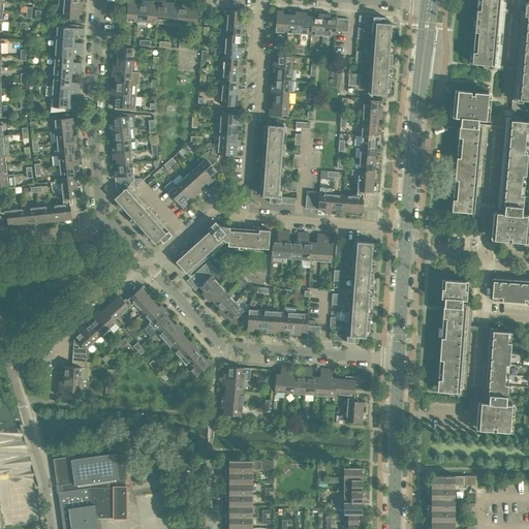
[(127,0),(126,21),(136,22),(137,3),(133,3),(133,0),(127,0)]
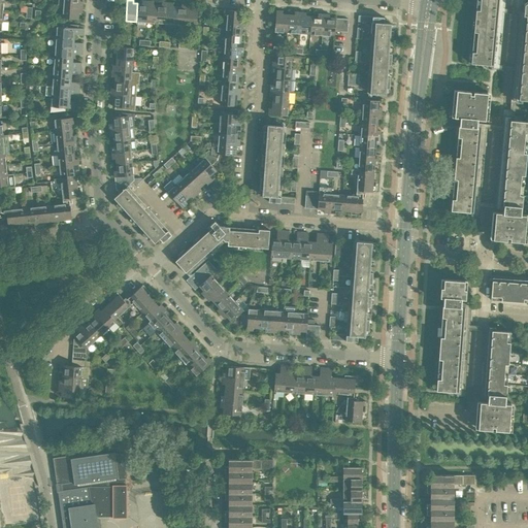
[(476,0),(470,63),(493,65),(498,0),(476,0)]
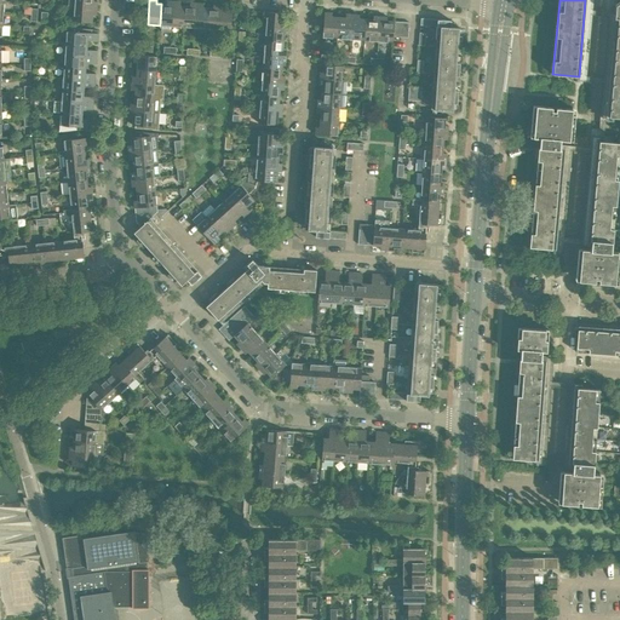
[(161,4),(160,26),(160,28),(161,28),(161,32),(171,32),(172,27),(173,1),(167,1),(166,5),(161,4)]
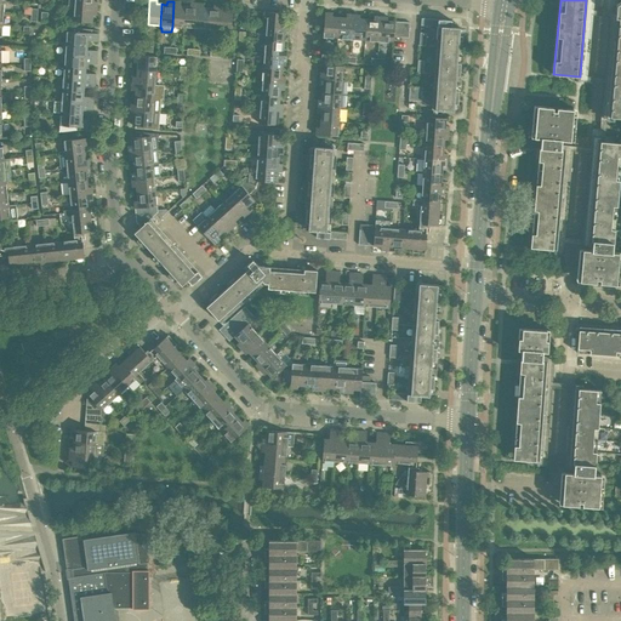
[(172,27),(183,28),(186,6),(181,5),(181,1),(174,1),(172,27)]
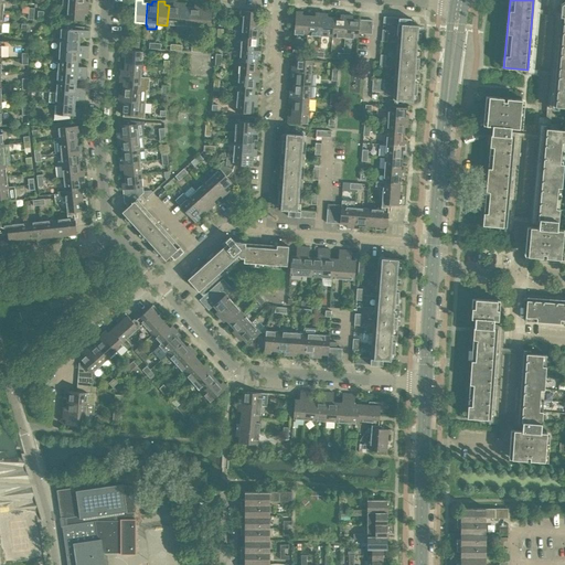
[(564,1),(561,4),(560,16),(560,17),(552,106),(564,107),(564,1)]
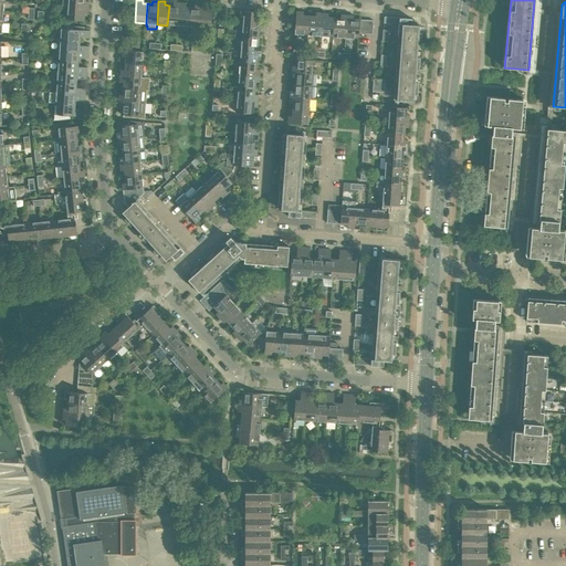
[(167,25),(178,25),(179,2),(174,2),(174,6),(169,6),(167,25)]
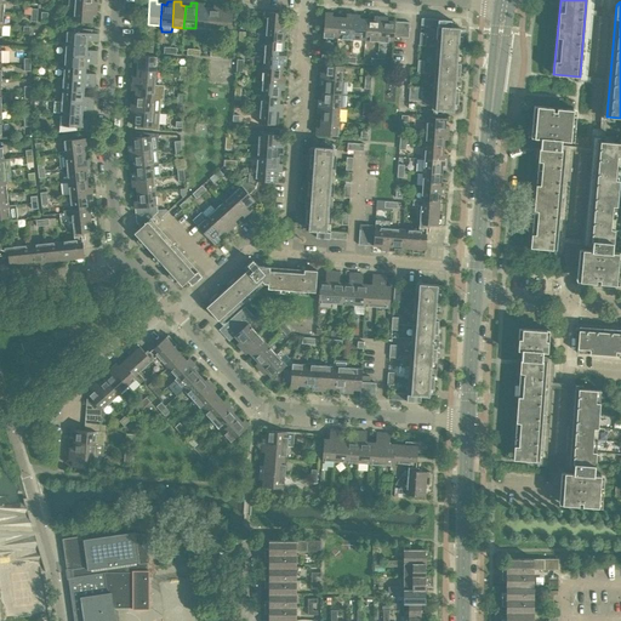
[(195,28),(206,29),(209,7),(204,7),(204,4),(197,3),(195,28)]
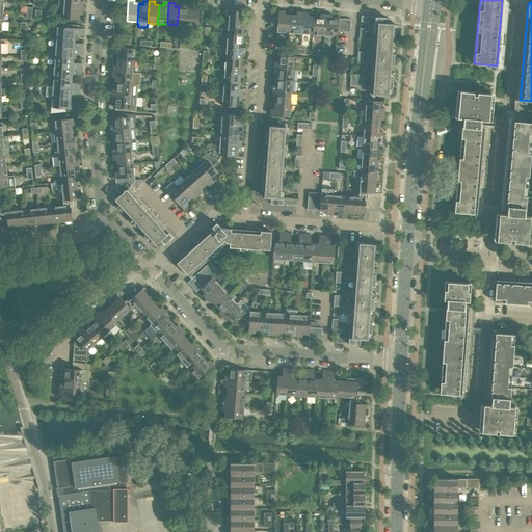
[(177,25),(187,26),(189,4),(183,3),(183,6),(179,6),(177,25)]
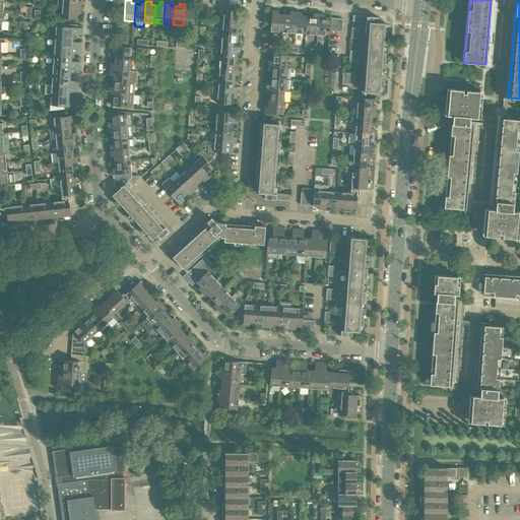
[(185,4),(183,25),(193,25),(194,8),(190,7),(190,4),(185,4)]
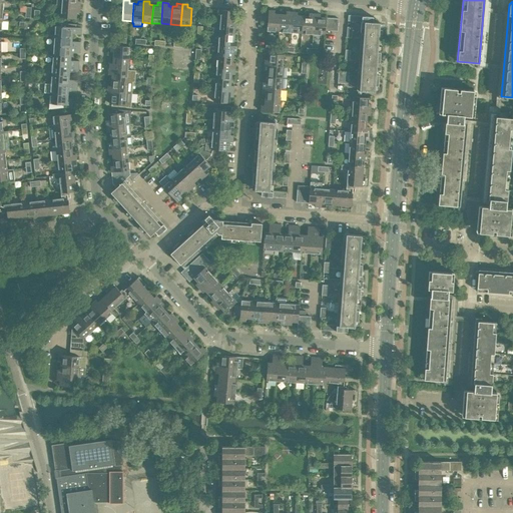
[(79,7),(61,6),(60,17),(76,19),(76,12),(79,13),(79,7)]
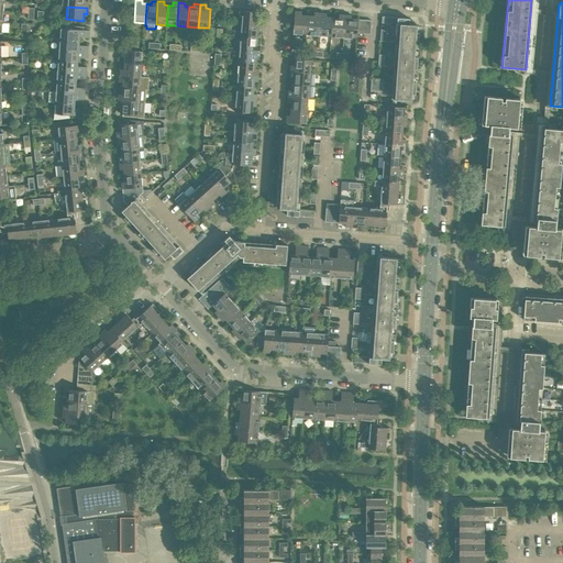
[(242,11),(241,23),(262,25),(262,19),(258,19),(260,12),(242,11)]
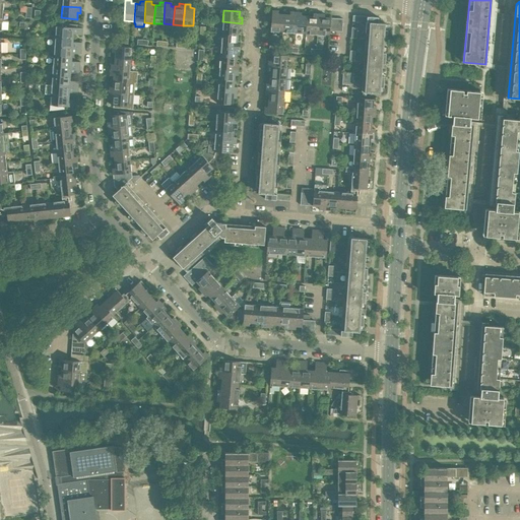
[(270,31),(282,33),(283,14),(278,14),(278,11),(272,10),(270,31)]
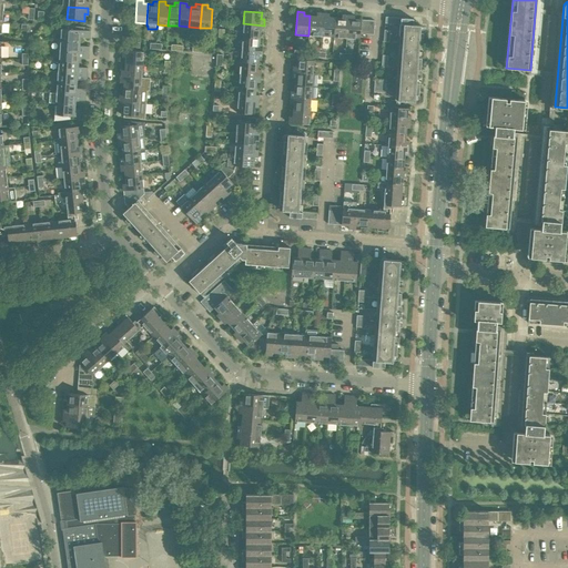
[(308,36),(321,37),(323,13),(316,13),(316,17),(310,16),(308,36)]
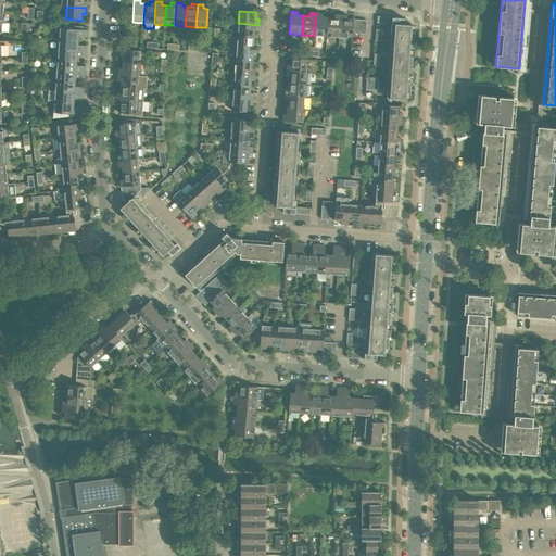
[(314,36),(327,37),(328,17),(321,16),(323,13),(316,13),(314,36)]
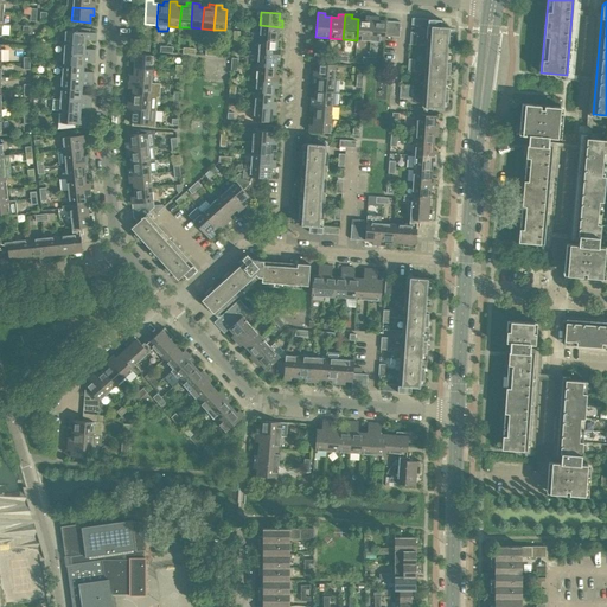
[(357,40),(370,42),(372,17),(365,16),(365,19),(358,19),(357,40)]
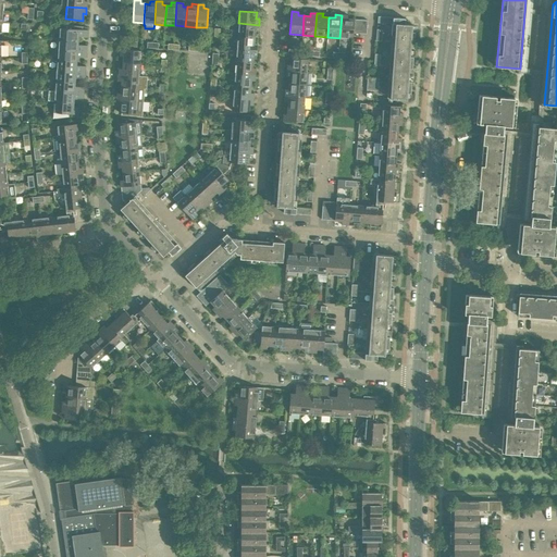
[(342,15),(339,38),(353,38),(353,33),(354,20),(347,19),(347,15),(342,15)]
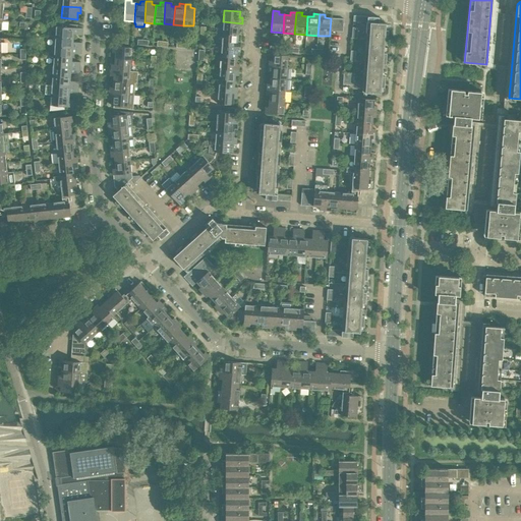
[(370,16),(370,22),(364,93),(381,94),(381,88),(384,88),(385,76),(382,75),(383,64),(386,64),(387,53),(384,53),(385,41),(388,41),(389,30),(386,30),(386,23),(379,22),(380,17),(370,16)]
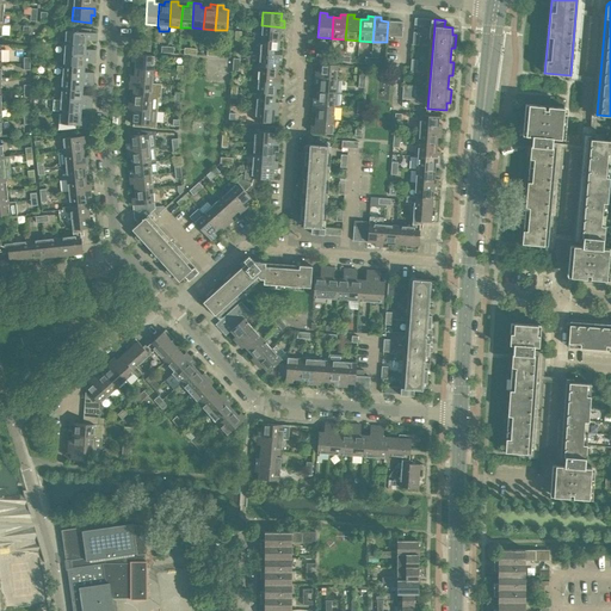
[(261,25),(261,39),(279,41),(279,34),(283,35),(284,28),(261,25)]
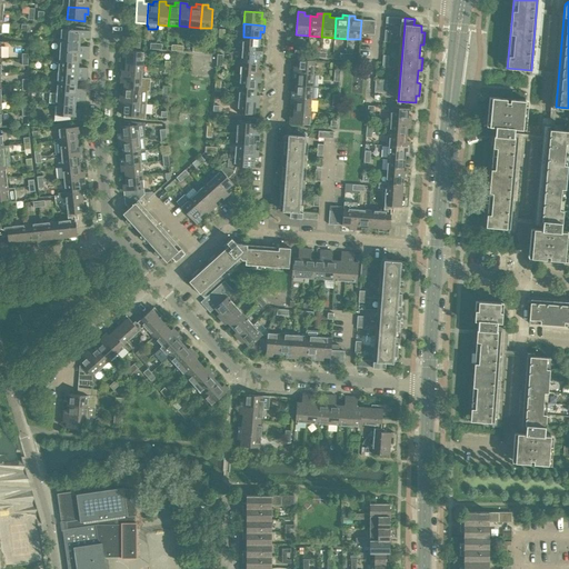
[(61,26),(60,40),(80,41),(80,37),(90,38),(90,31),(85,30),(85,27),(61,26)]
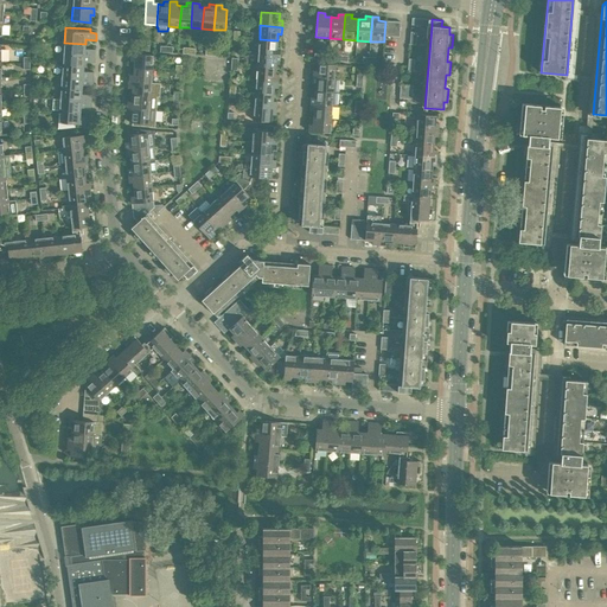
[(260,39),(259,52),(280,53),(280,48),(276,48),(278,40),(260,39)]
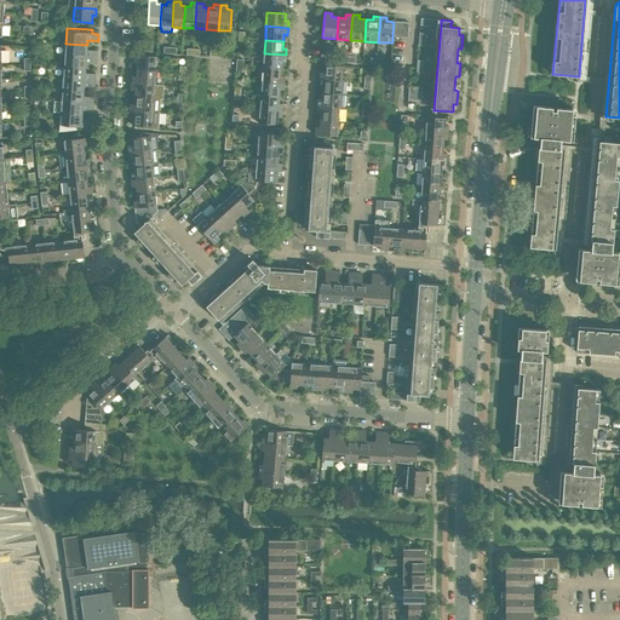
[(65,44),(64,56),(96,57),(97,51),(87,50),(87,45),(65,44)]
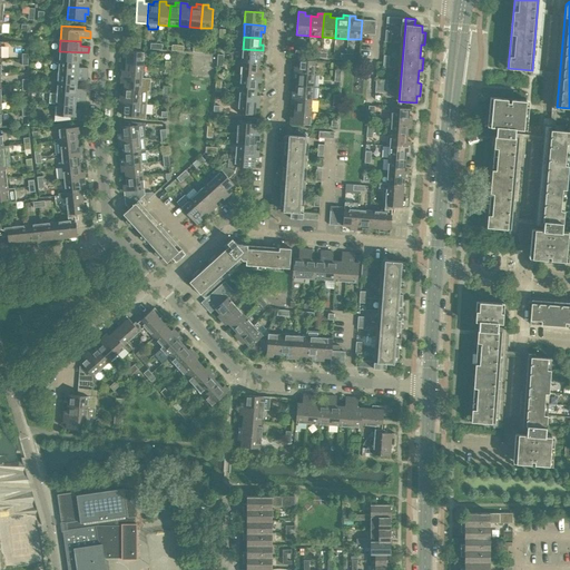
[(243,49),(242,62),(258,64),(259,57),(263,57),(263,50),(243,49)]
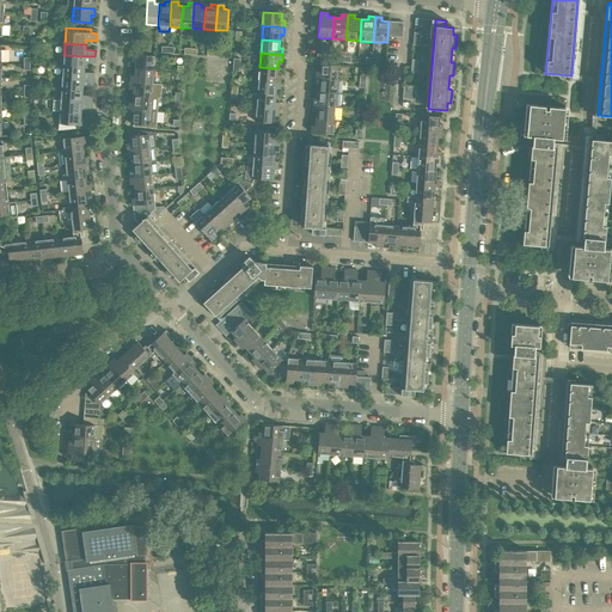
[(135,62),(135,68),(153,69),(154,56),(133,54),(132,61),(135,62)]
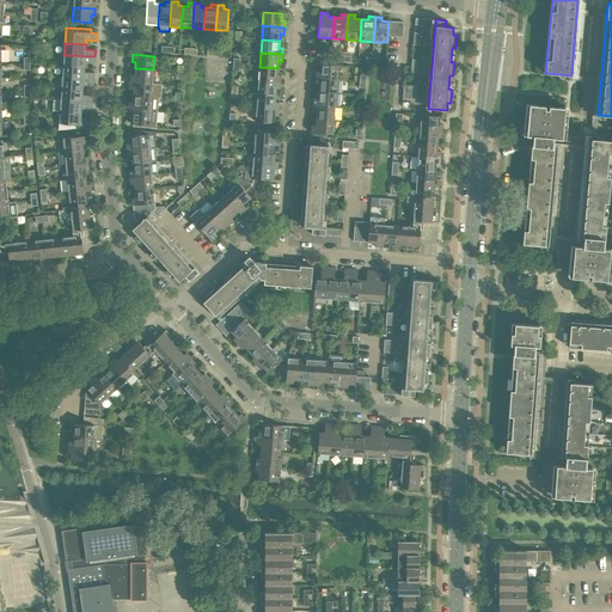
[(63,55),(63,66),(84,67),(85,62),(95,63),(95,56),(63,55)]
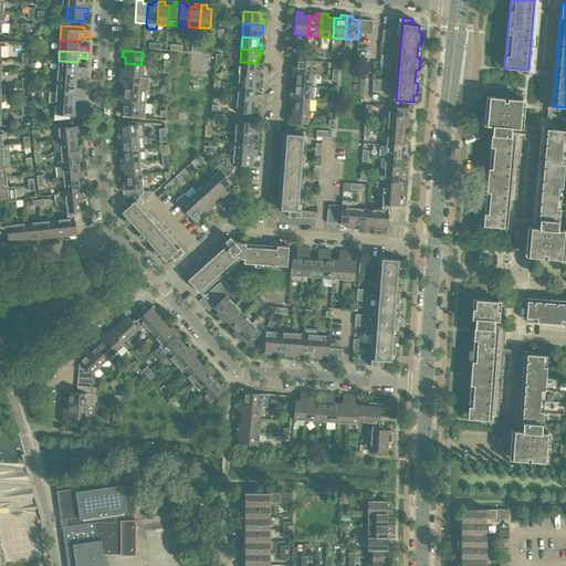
[(292,65),(292,72),(312,73),(313,60),(295,59),(295,66),(292,65)]
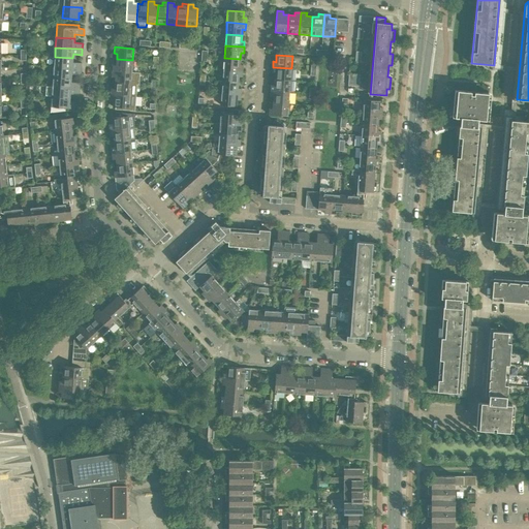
[(55,57),(54,67),(81,69),(81,63),(72,62),(72,58),(55,57)]
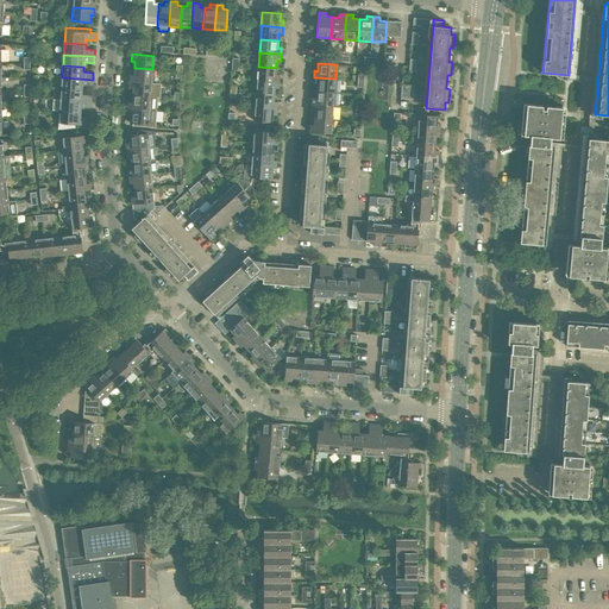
[(208,66),(207,80),(227,80),(228,67),(208,66)]
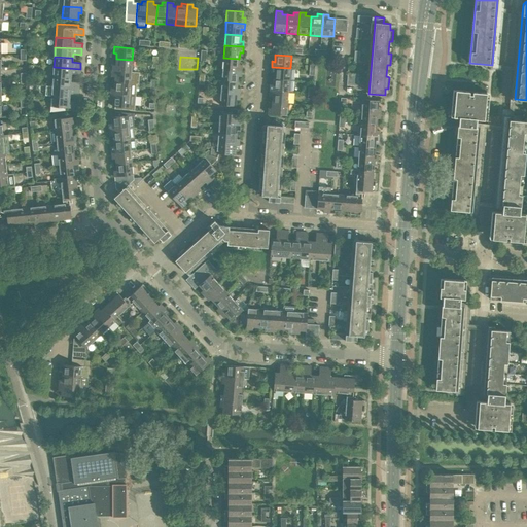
[(223,58),(222,69),(241,70),(242,65),(239,65),(239,59),(223,58)]
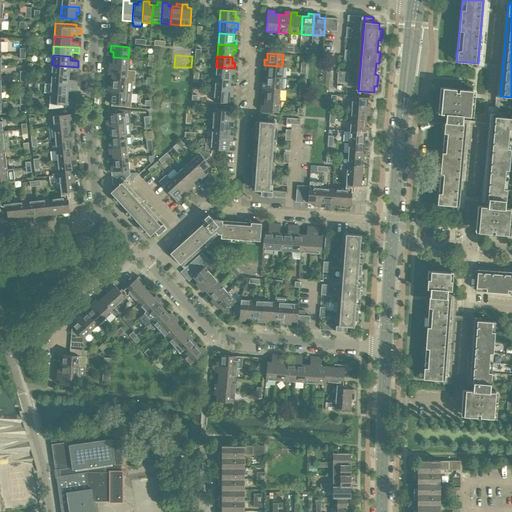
[(109,63),(109,68),(127,70),(128,58),(113,57),(112,63),(109,63)]
